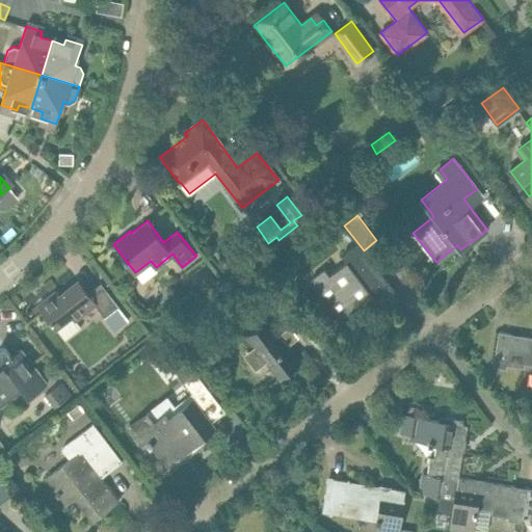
[(316,285),(329,302),(342,318),(350,312),(351,314),(356,310),(355,308),(371,295),(382,310),(399,297),(366,254),(350,265),(347,261),(316,285)]
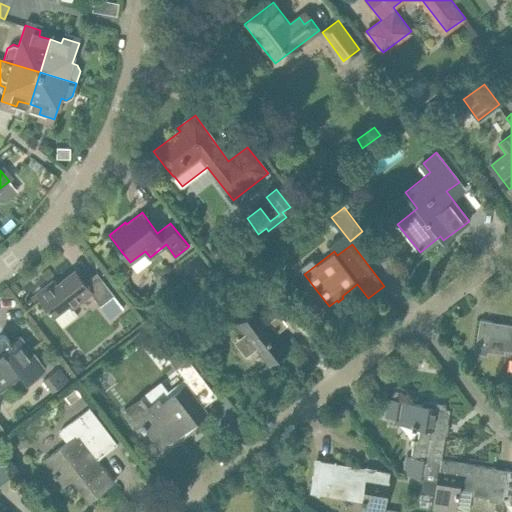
[(195,281),(207,272),(199,261),(187,270),(195,281)]
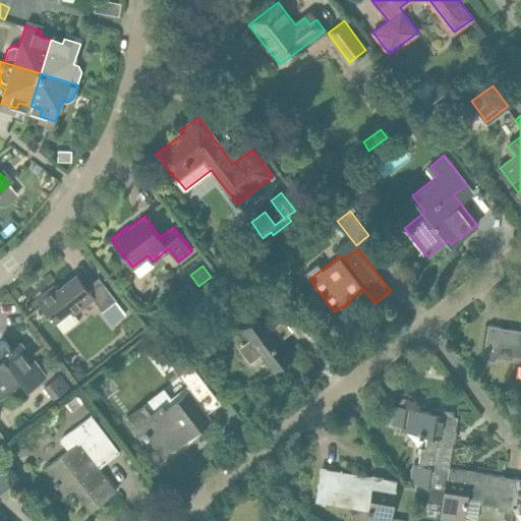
[(38,298),(50,314),(56,321),(64,332),(79,321),(74,313),(94,298),(112,323),(125,312),(113,297),(101,281),(88,290),(76,275),(57,290),(54,286),(38,298)]
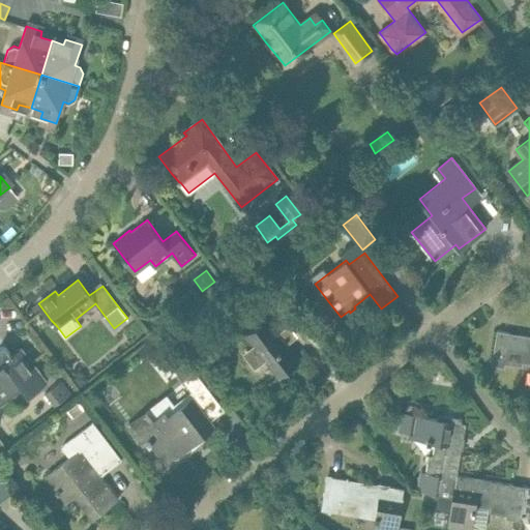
[(239,341),(246,349),(260,365),(264,361),(277,378),(303,357),(269,316),(239,341)]
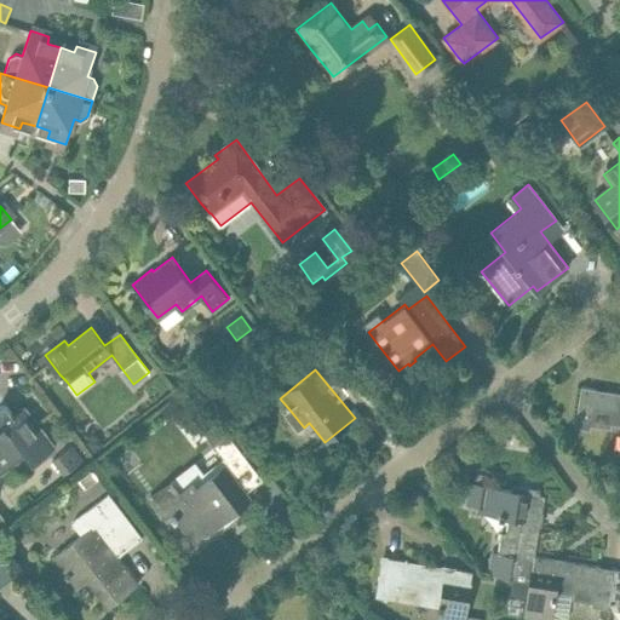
[(619,392),(581,386),(574,426),(590,429),(591,425),(610,429),(610,424),(619,424),(619,392)]
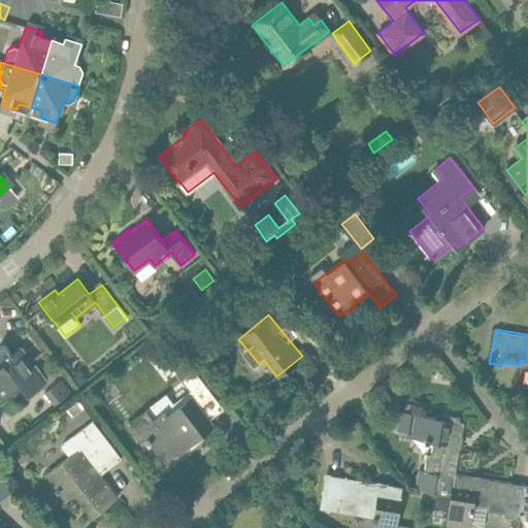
[(145,407),(128,421),(143,441),(147,438),(153,444),(165,461),(167,459),(165,457),(186,440),(188,443),(212,424),(206,416),(221,405),(173,343),(162,352),(194,394),(192,396),(176,407),(166,393),(145,407)]
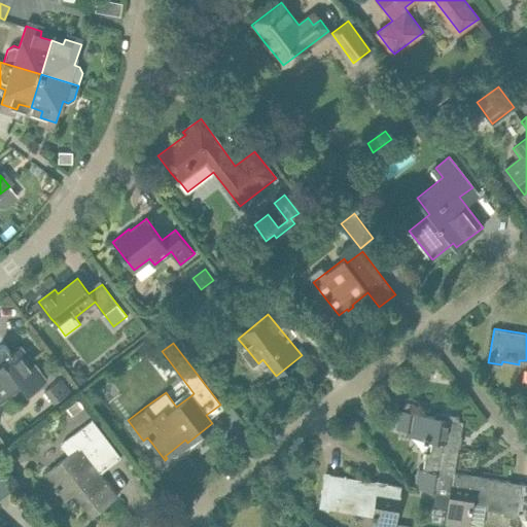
[(29,394),(46,380),(20,346),(11,353),(4,345),(0,345),(0,400),(22,384),(29,394)]
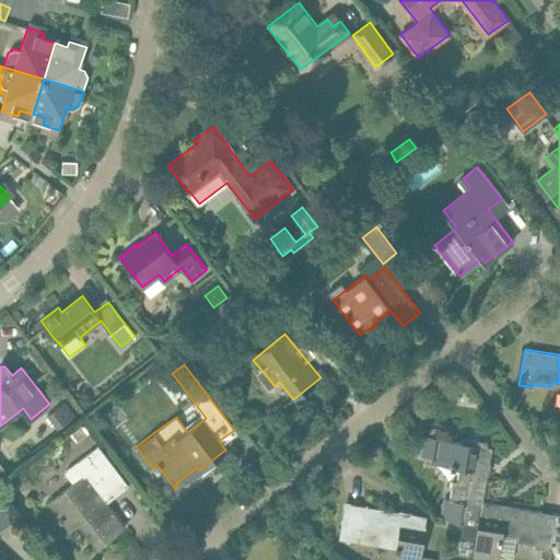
[(65,403),(46,417),(57,430),(74,416),(65,403)]
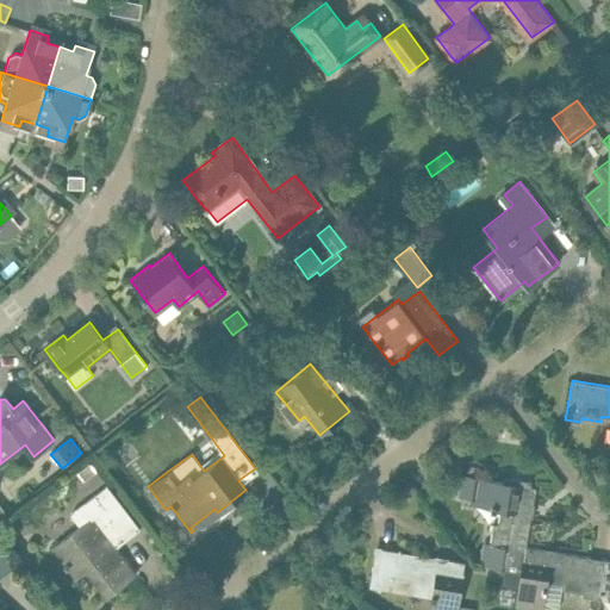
[(444,453),(442,466),(452,467),(454,455),(444,453)]
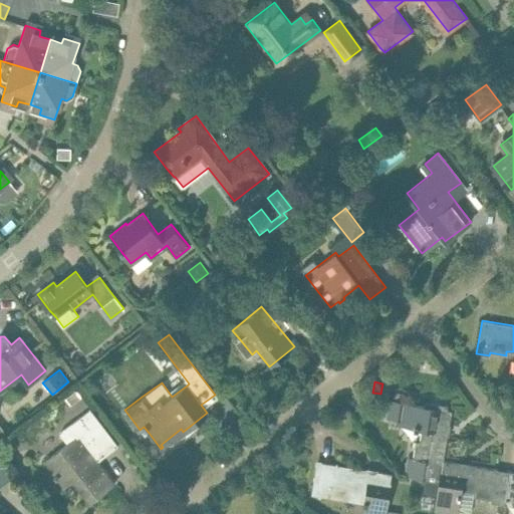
[(390,401),(387,419),(397,421),(397,424),(413,427),(413,428),(417,429),(417,427),(422,428),(419,444),(415,443),(413,460),(410,460),(407,476),(440,482),(443,460),(451,411),(390,401)]
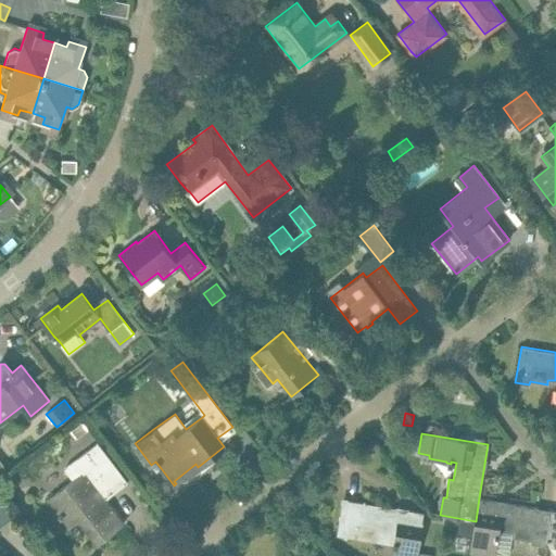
[(98,443),(87,452),(64,469),(73,480),(47,501),(60,518),(71,510),(97,544),(124,522),(105,498),(127,482),(98,443)]
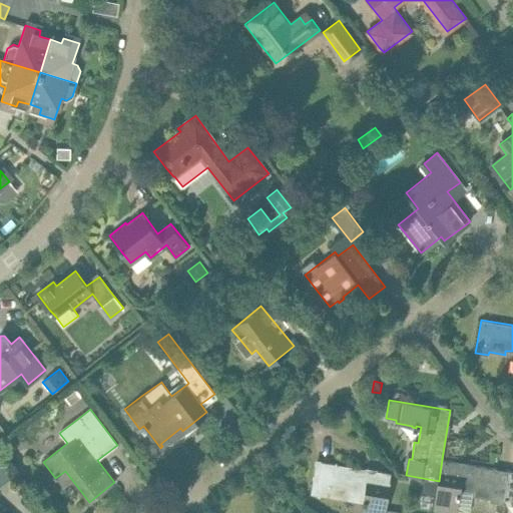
[(311,493),(319,495),(364,502),(362,512),(398,512),(399,511),(385,508),(391,473),(321,461),(321,459),(315,458),(314,464),(316,464),(311,493)]
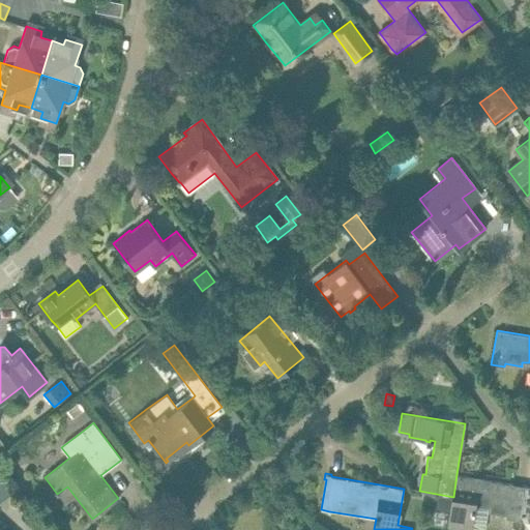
[(525,486),(457,474),(453,497),(448,528),(462,529),(470,529),(473,513),(474,513),(475,509),(474,509),(474,505),(491,508),(491,512),(507,514),(506,519),(520,521),(525,486)]
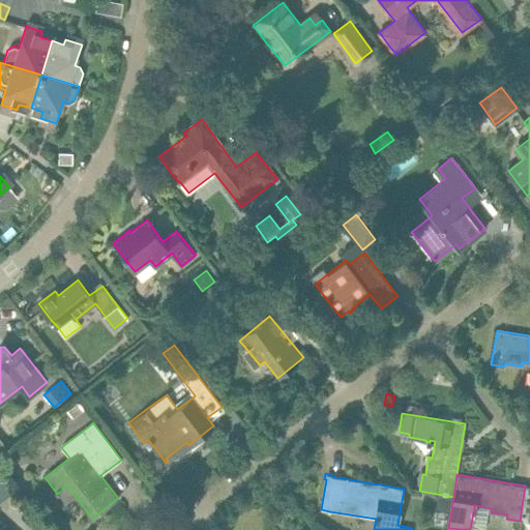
[(0,501),(10,494),(0,478),(0,501)]
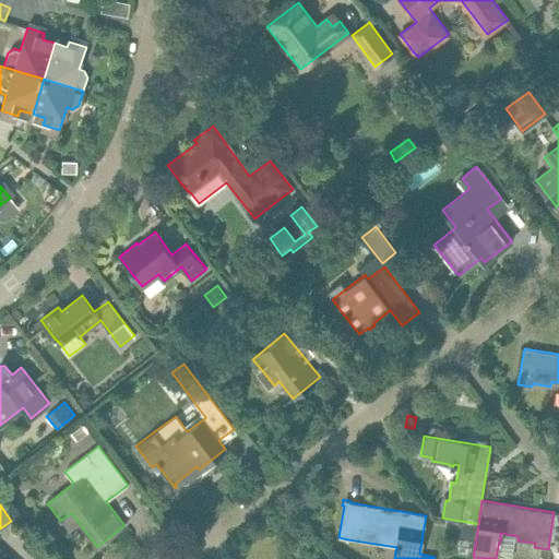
[(558,513),(554,512),(548,549),(558,550),(558,513)]
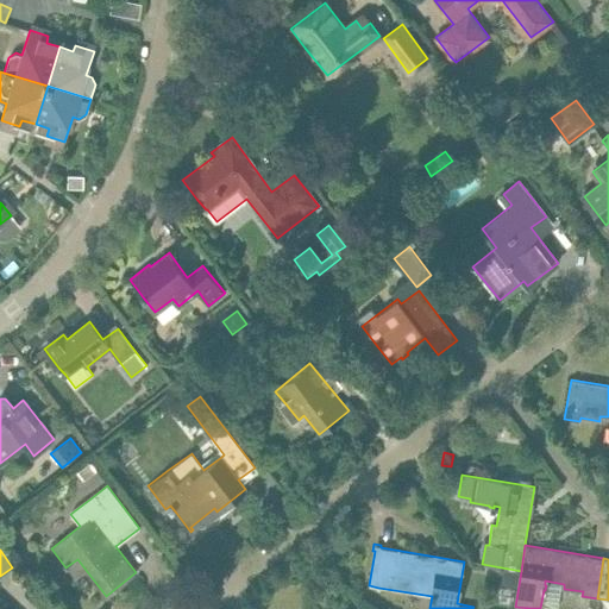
[(8,608),(11,607),(0,596),(0,608),(8,608)]
